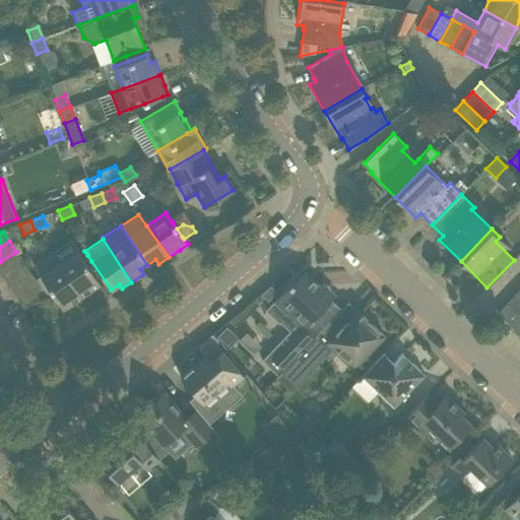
[(83,249),(78,252),(82,259),(87,255),(84,251),(83,249)]
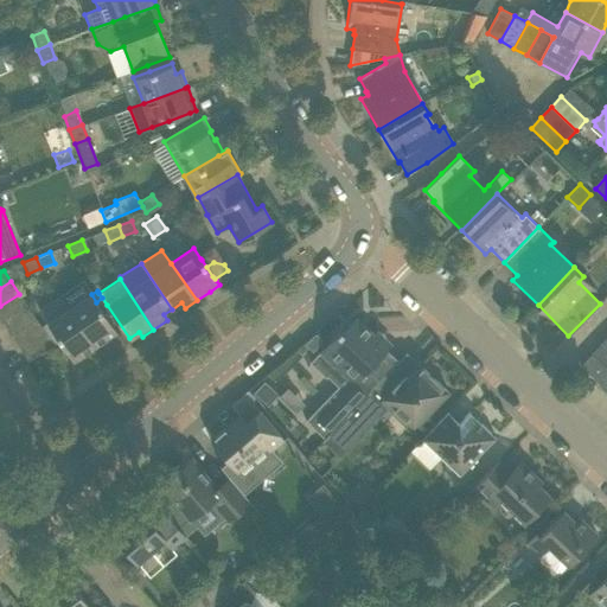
[(90,293),(68,308),(94,346),(116,331),(103,312),(96,302),(91,294),(90,293)]
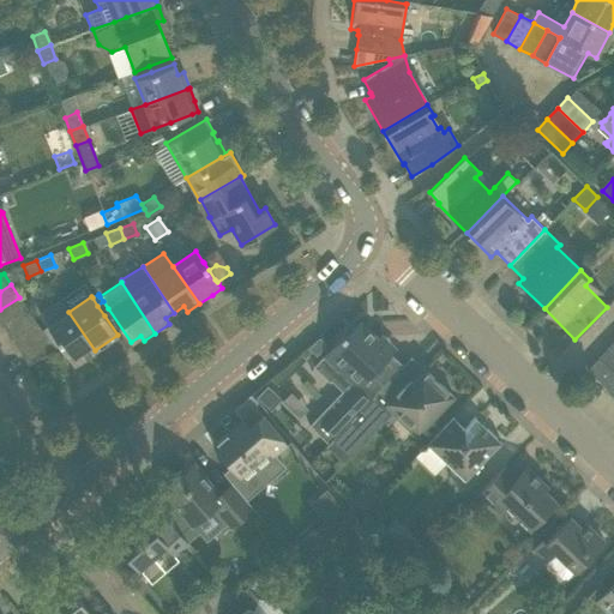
[(0,309),(0,323),(2,327),(28,309),(19,298),(0,309)]
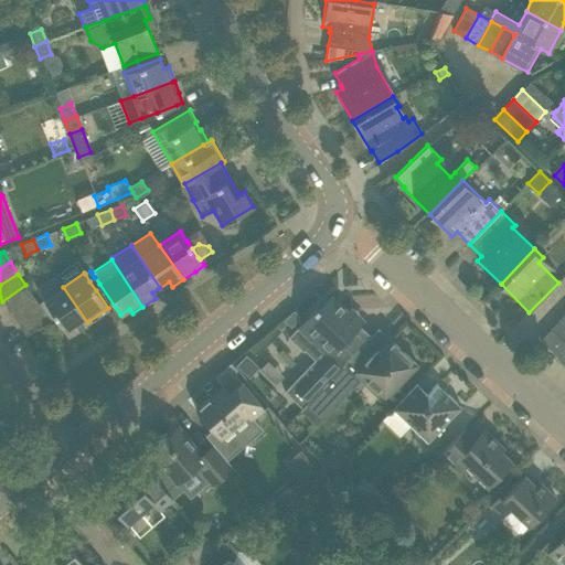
[(67,336),(87,322),(63,287),(55,275),(35,287),(44,300),(67,336)]
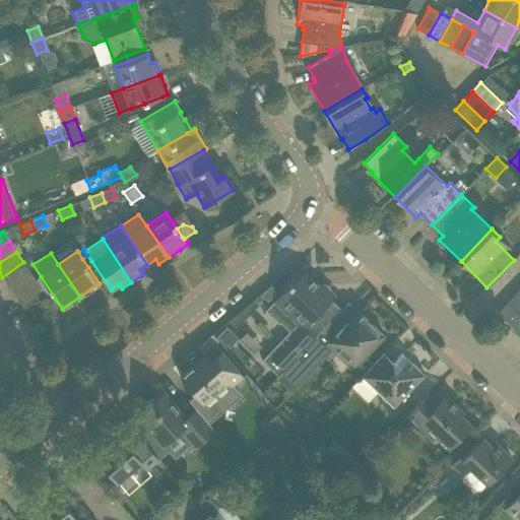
[(2,277),(9,287),(30,273),(23,262),(2,277)]
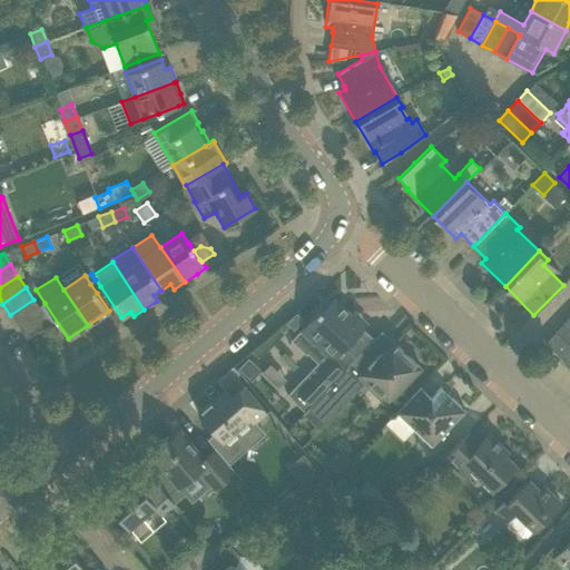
[(317,364),(286,395),(304,411),(354,360),(343,349),(364,327),(334,298),(321,312),(320,310),(300,331),(302,332),(296,337),(296,338),(308,351),(315,344),(330,359),(321,367),(317,364)]
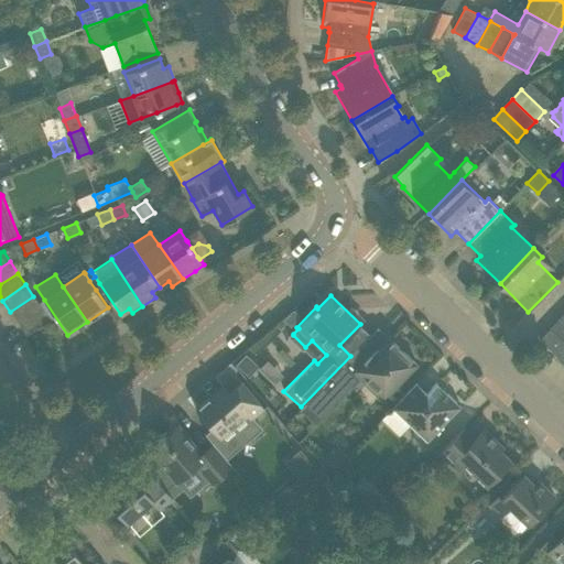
[(10,312),(18,323),(41,307),(33,296),(10,312)]
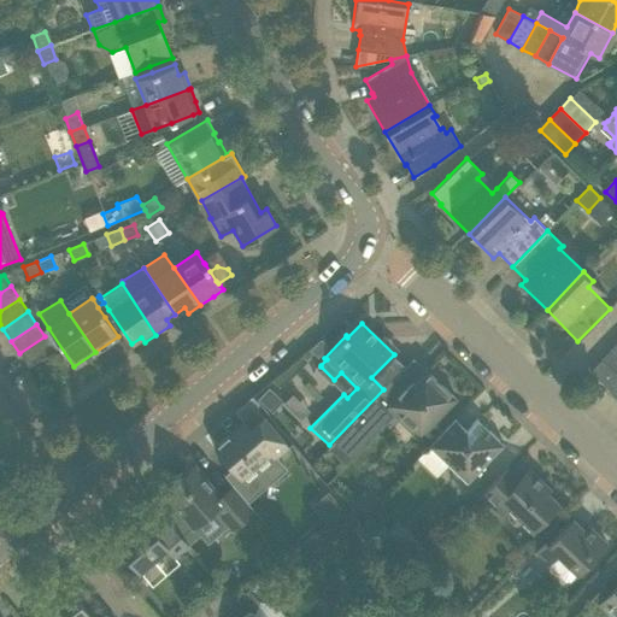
[(19,353),(28,366),(53,350),(45,336),(19,353)]
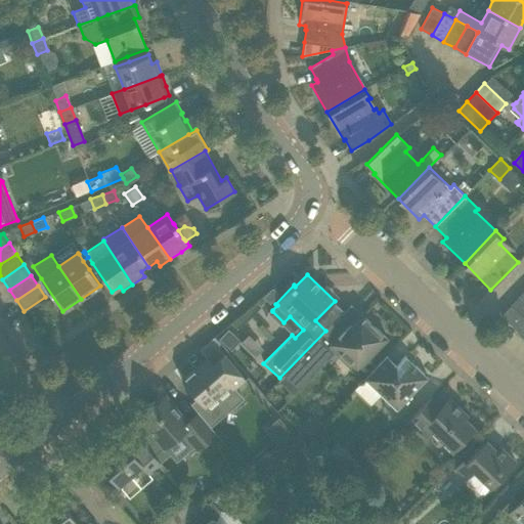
[(271,287),(262,296),(269,303),(278,294),(271,287)]
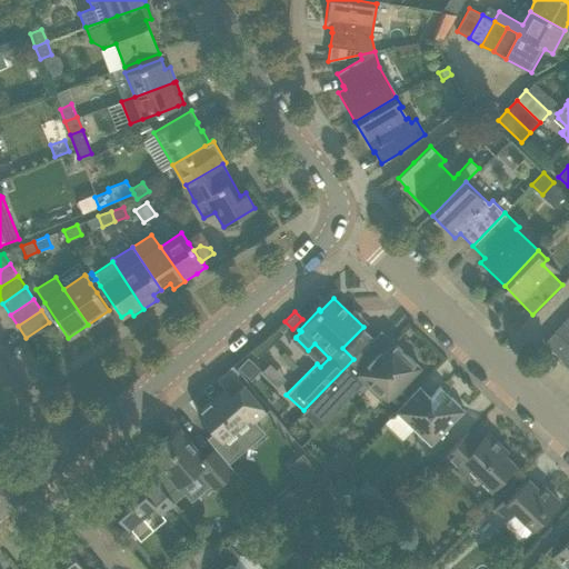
[(559,326),(553,332),(568,346),(568,326),(563,321),(559,326)]
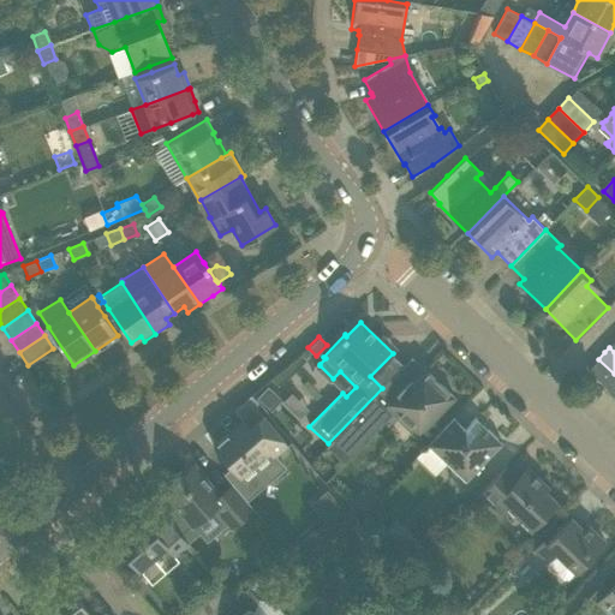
[(589,370),(614,394),(614,392),(614,374),(598,359),(589,370)]
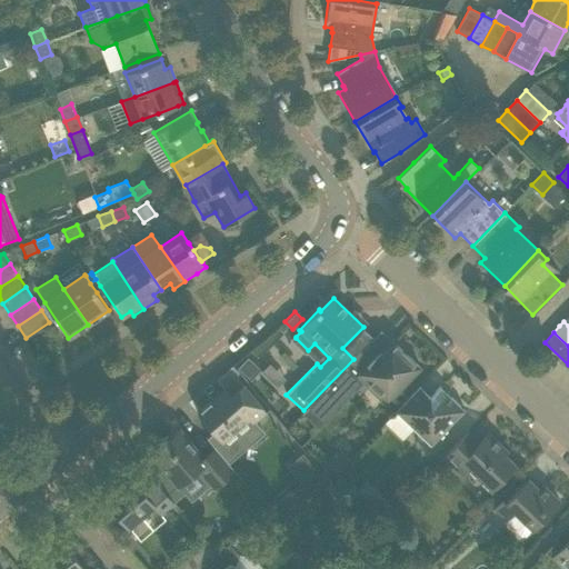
[(303,410),(302,411),(318,426),(350,392),(345,388),(356,376),(360,381),(369,388),(373,383),(390,399),(405,383),(420,368),(390,339),(376,355),(366,346),(353,359),(303,410)]
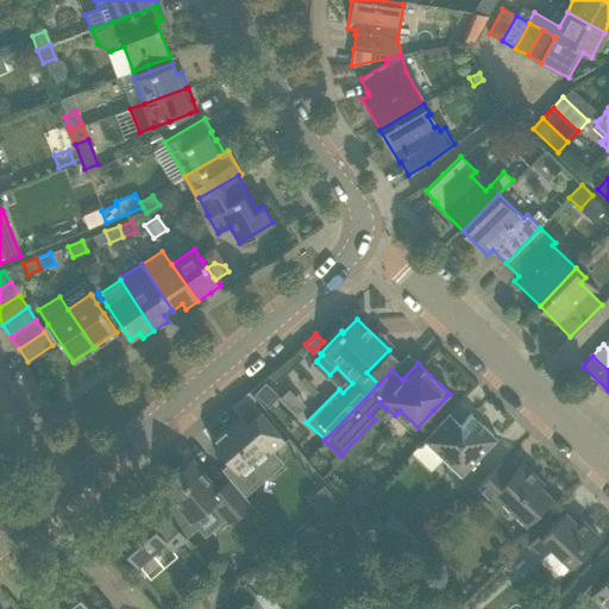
[(267,407),(278,396),(265,381),(253,391),(267,407)]
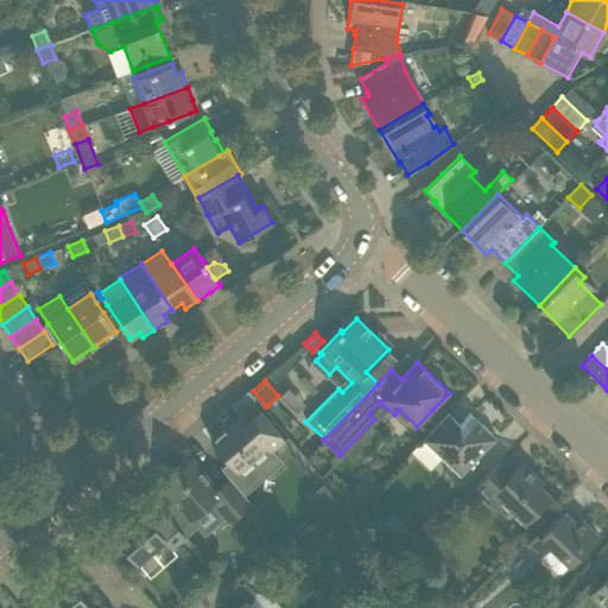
[(240,416),(210,442),(227,462),(220,468),(229,479),(244,495),(264,477),(249,461),(265,448),(270,453),(271,450),(284,441),(274,430),(259,411),(246,423),(240,416)]
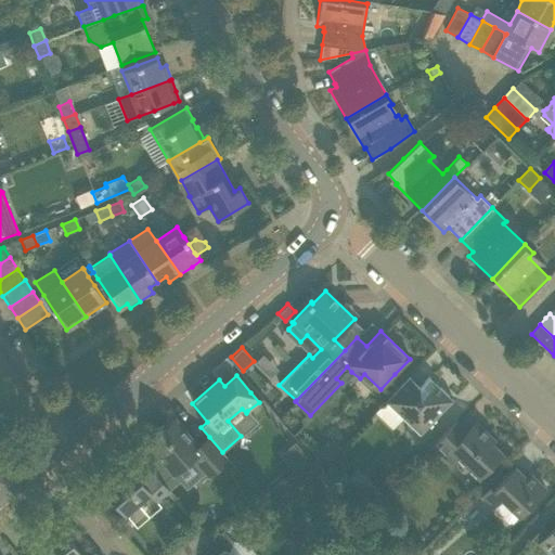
[(408,414),(424,430),(453,400),(428,376),(418,386),(409,377),(385,401),(403,418),(408,414)]
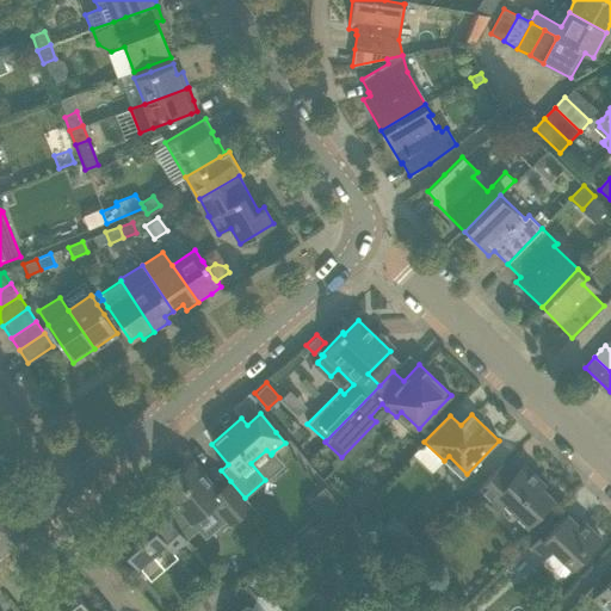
[(172,500),(161,510),(171,522),(178,530),(190,520),(191,523),(213,505),(229,525),(252,506),(245,498),(230,481),(217,492),(207,479),(191,461),(161,487),(172,500)]
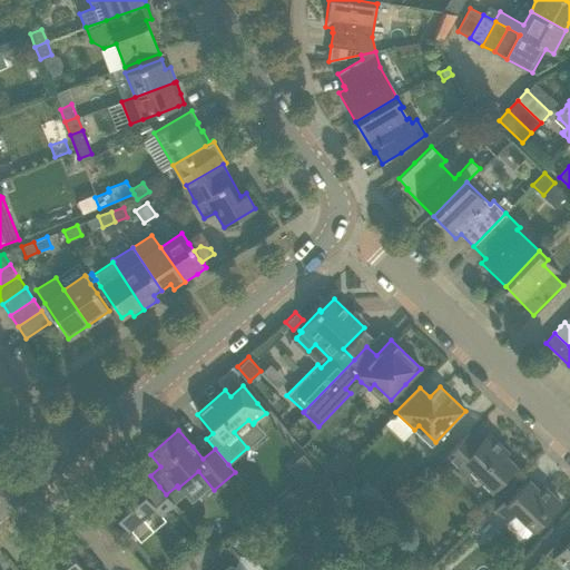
[(491,492),(501,482),(517,465),(505,455),(508,452),(489,433),(480,443),(469,432),(453,449),(444,458),(463,477),(469,471),(491,492)]
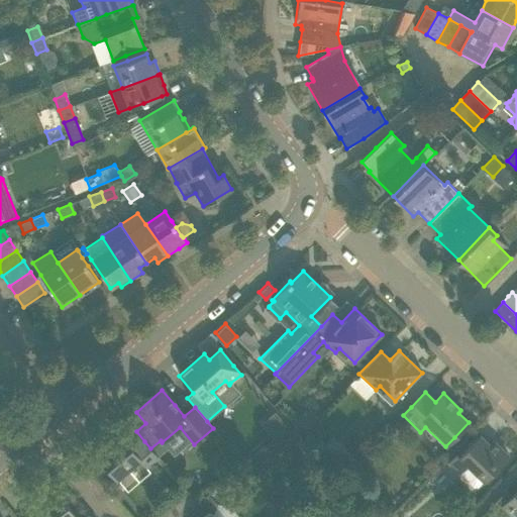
[(297,419),(307,428),(318,416),(309,407),(297,419)]
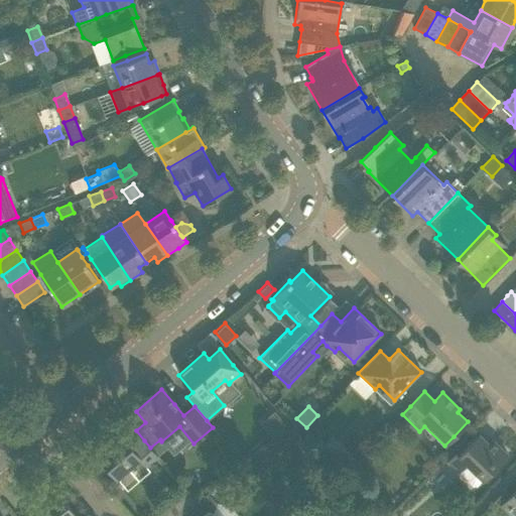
[(276,413),(262,424),(271,436),(285,424),(276,413)]
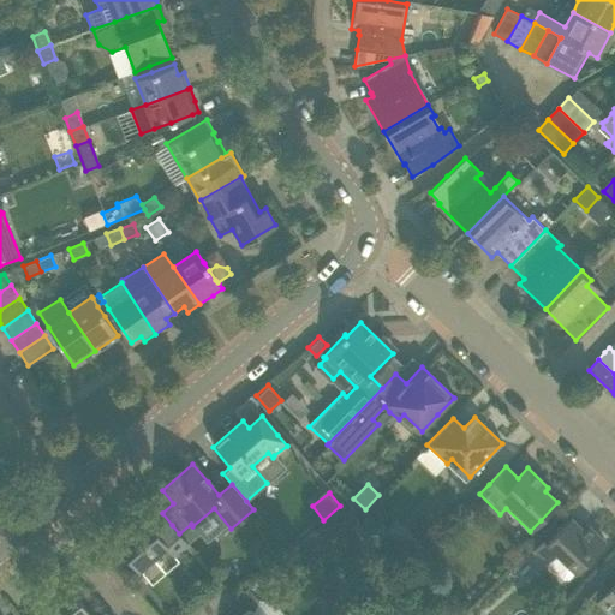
[(138,571),(156,555),(166,547),(173,555),(187,543),(172,525),(156,506),(143,517),(138,511),(112,532),(123,545),(119,548),(138,571)]
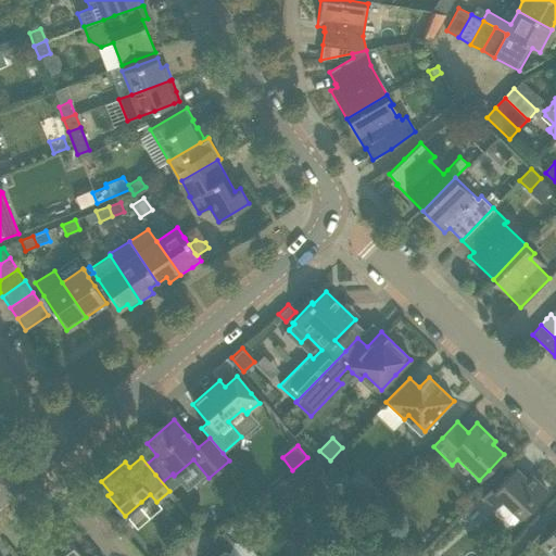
[(514,523),(520,517),(546,489),(530,474),(526,477),(516,467),(493,491),(490,488),(481,497),(493,509),(494,509),(509,523),(514,523)]
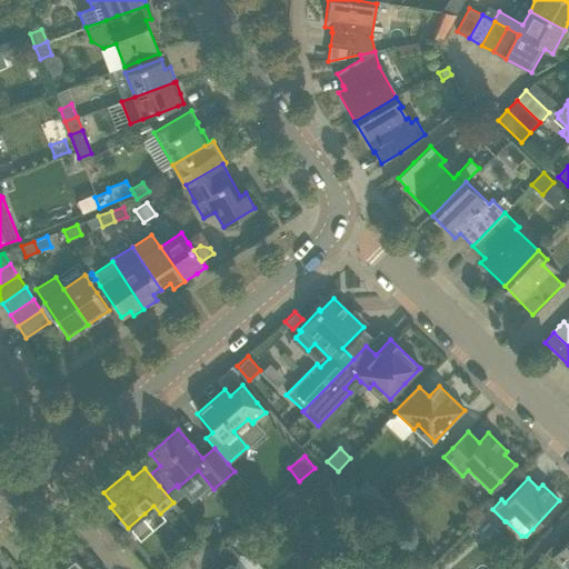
[(545,553),(550,559),(560,568),(568,568),(568,539),(563,545),(558,539),(545,553)]
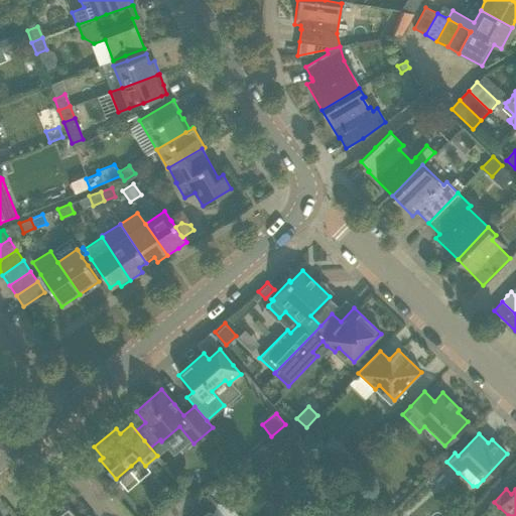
[(33,515),(91,515),(88,512),(87,512),(88,514),(84,515),(76,515),(57,492),(31,512),(34,515),(33,515)]
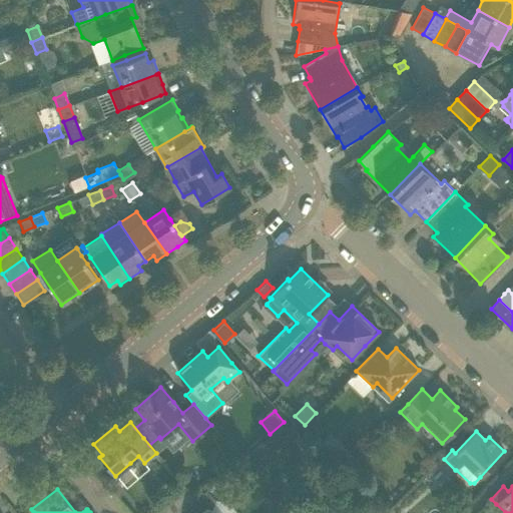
[(206,490),(195,499),(181,511),(182,512),(219,512),(218,511),(212,509),(215,502),(206,490)]
